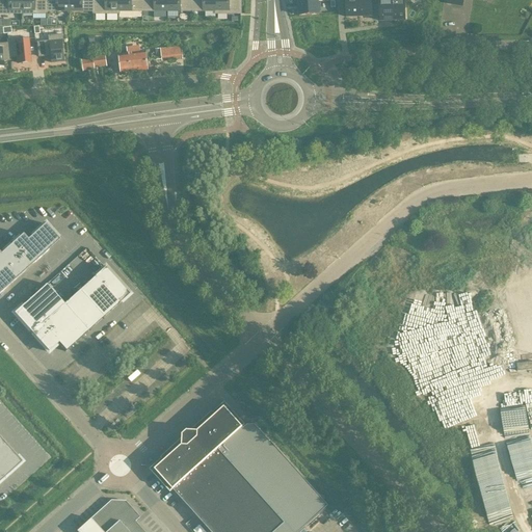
[(0,0),(0,14),(21,14),(20,0),(0,0)]
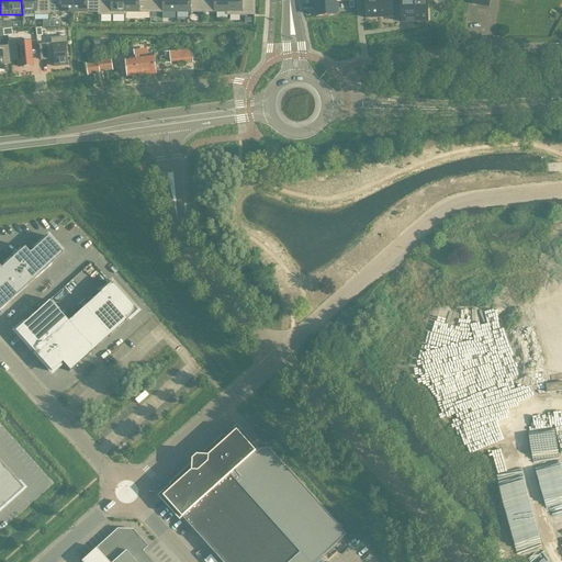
[(21,0),(22,14),(48,14),(48,12),(47,12),(47,0),(21,0)]
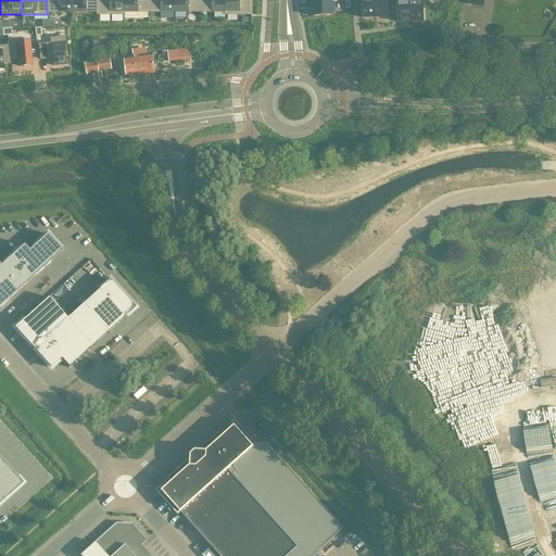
[(47,0),(47,12),(48,12),(73,12),(72,0),(47,0)]
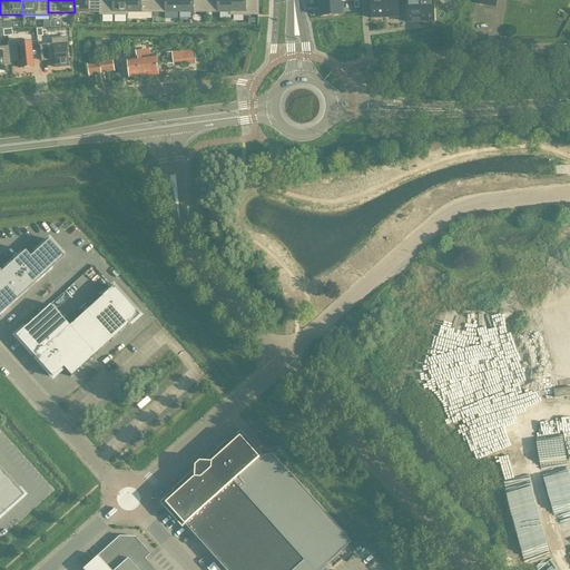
[(74,0),(75,12),(100,12),(100,0),(74,0)]
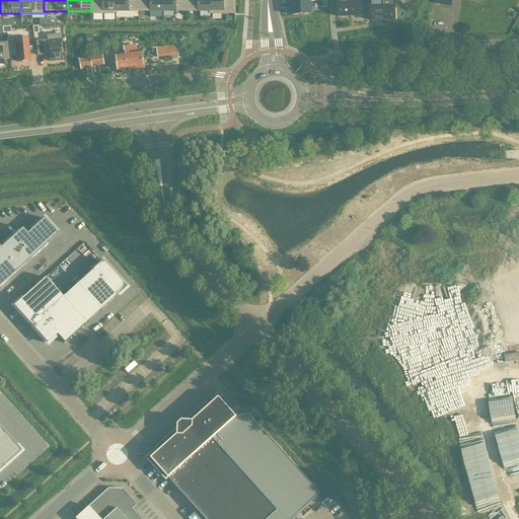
[(91,0),(91,11),(91,13),(116,13),(116,11),(115,0),(91,0)]
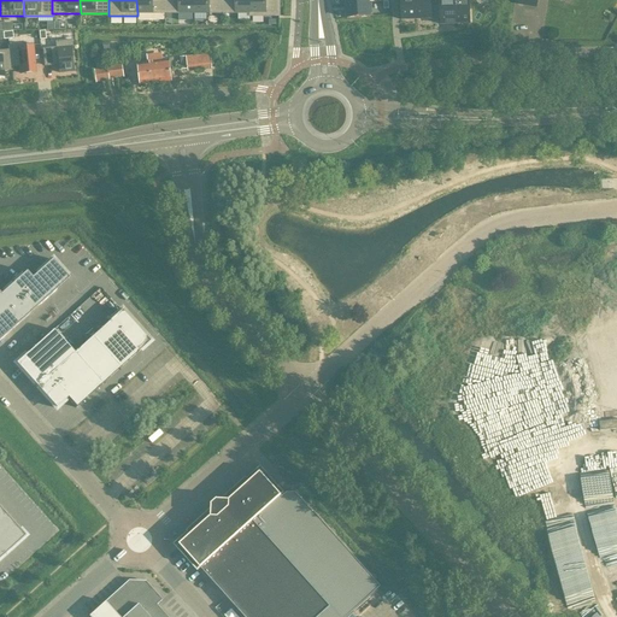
[(136,0),(137,13),(165,13),(165,0),(136,0)]
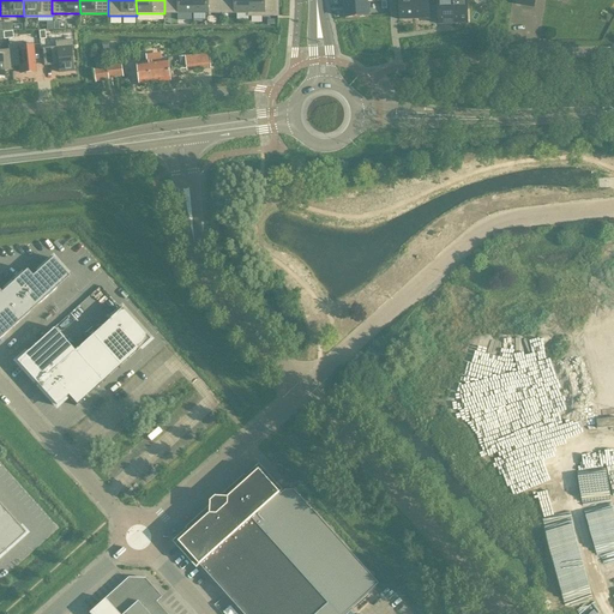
[(164,0),(164,13),(193,13),(192,0),(164,0)]
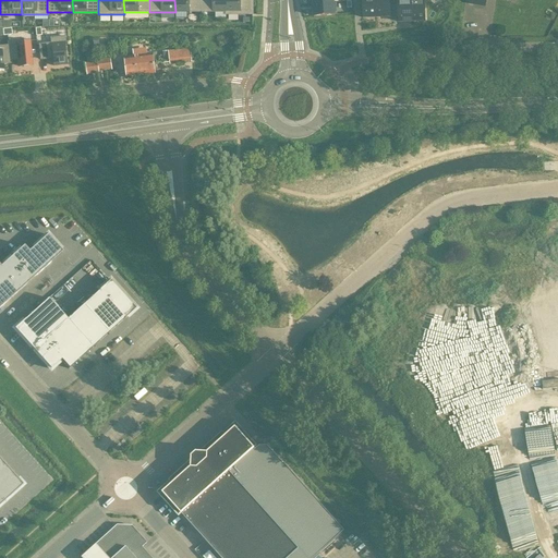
[(174,0),(176,12),(201,12),(201,0),(174,0)]
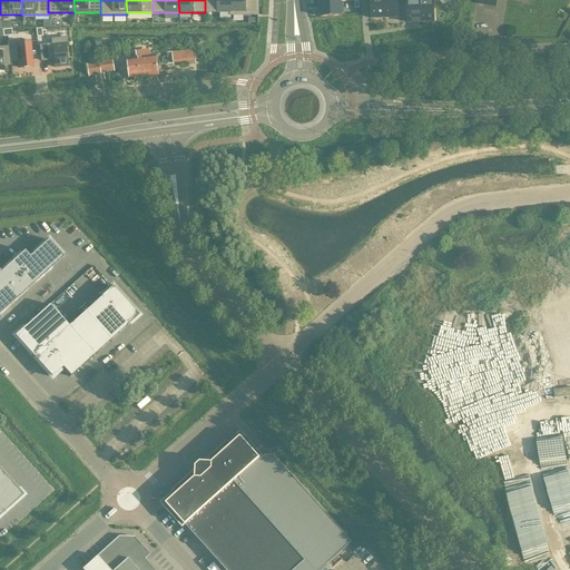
[(205,0),(205,12),(231,12),(232,12),(232,0),(205,0)]
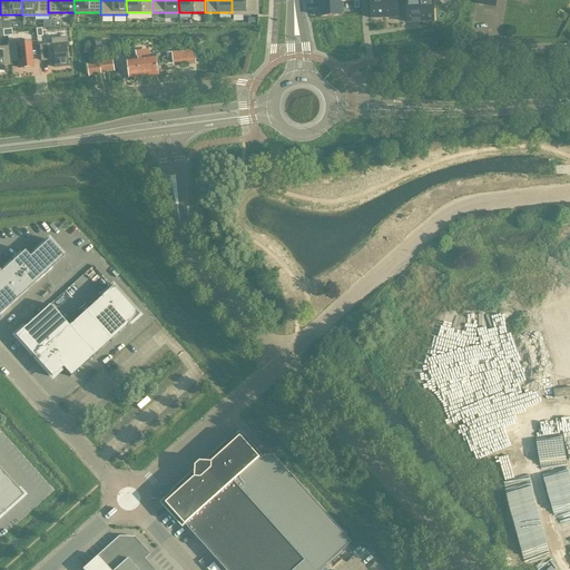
[(231,12),(231,15),(257,15),(257,0),(232,0),(232,12),(231,12)]
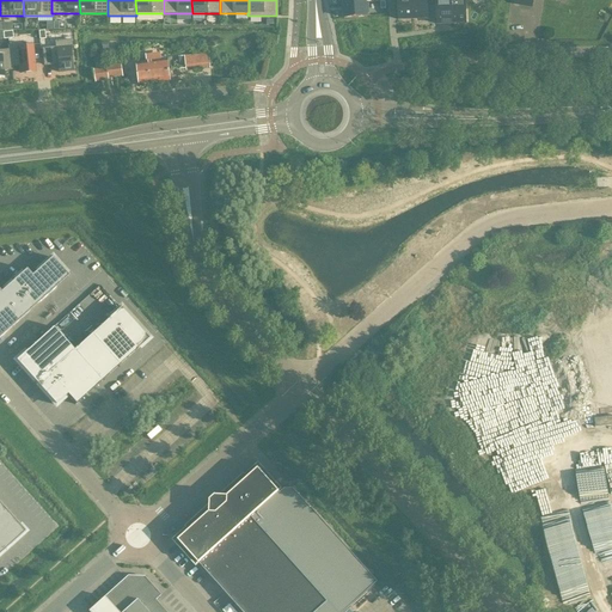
[(397,0),(398,20),(412,19),(411,0),(397,0)]
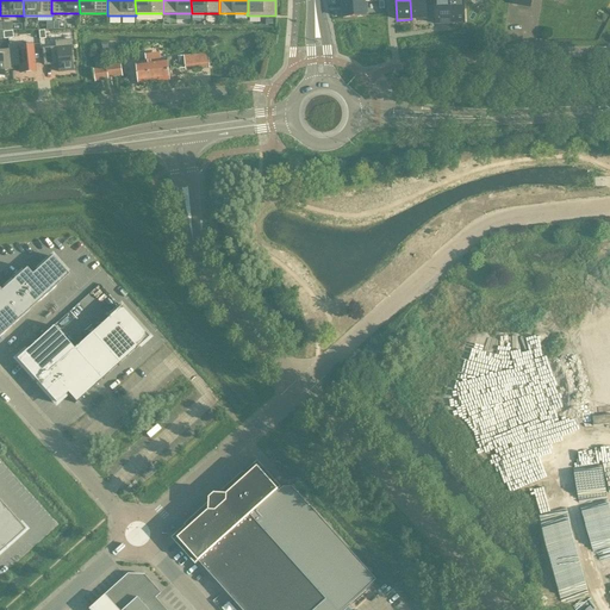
[(410,0),(411,19),(425,19),(424,0),(410,0)]
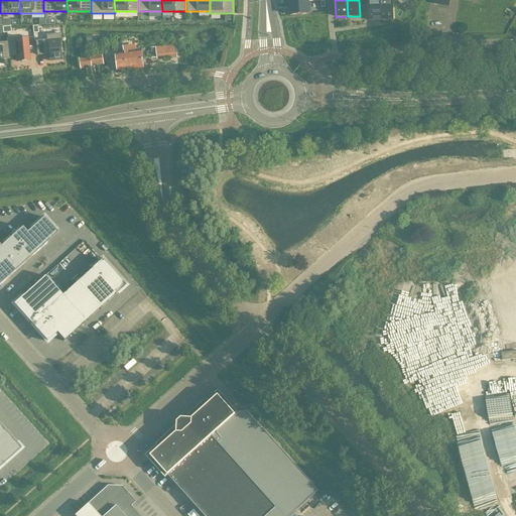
[(381,20),(380,0),(368,0),(369,20),(381,20)]
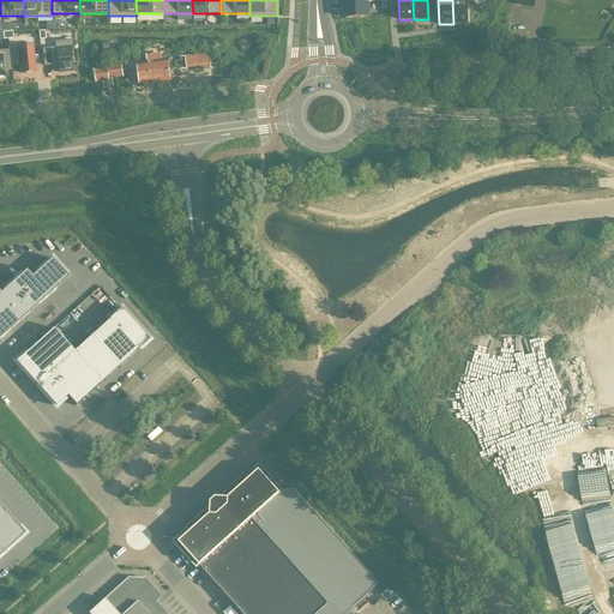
[(452,0),(453,24),(468,24),(467,0),(452,0)]
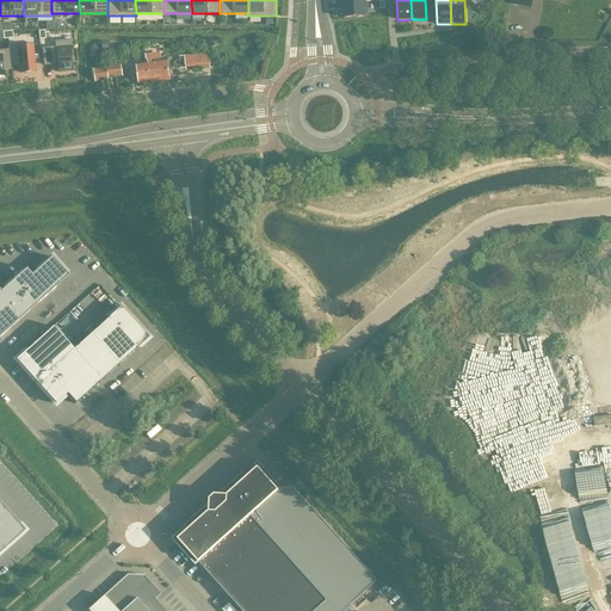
[(343,5),(344,18),(369,17),(368,2),(365,2),(343,5)]
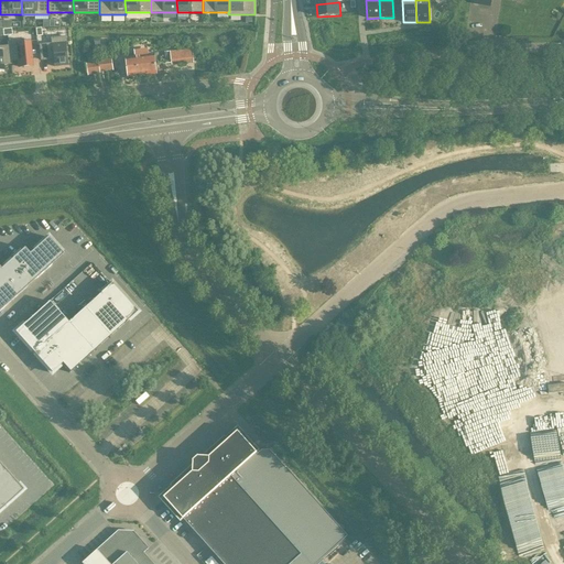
[(52,40),(52,44),(40,45),(41,61),(53,60),(54,67),(68,65),(66,38),(52,40)]
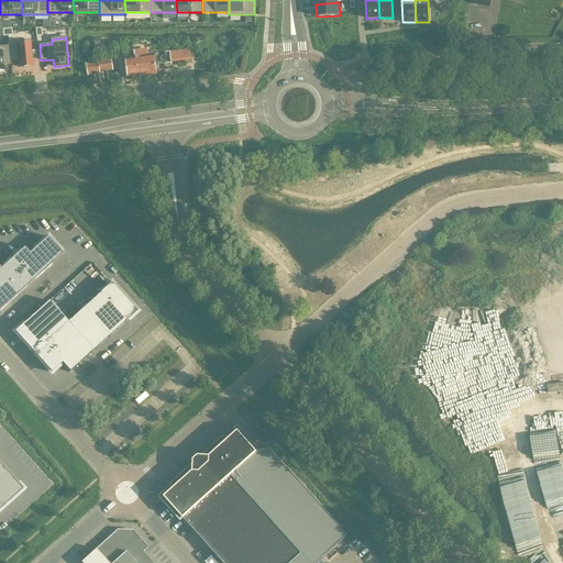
[(30,41),(8,43),(8,46),(9,46),(10,62),(18,61),(18,67),(32,66),(30,41)]
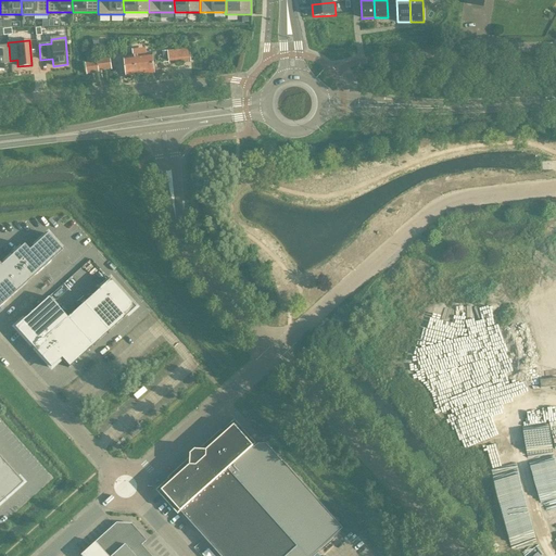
[(8,46),(0,46),(0,71),(3,71),(3,64),(11,64),(10,61),(9,46),(8,46)]
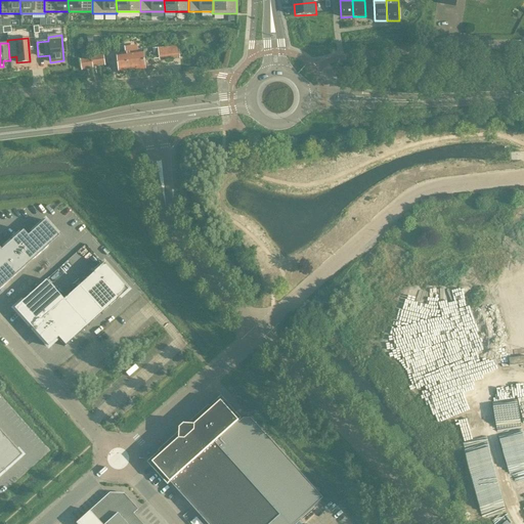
[(130,47),(133,71),(146,69),(143,51),(138,51),(138,46),(130,47)]
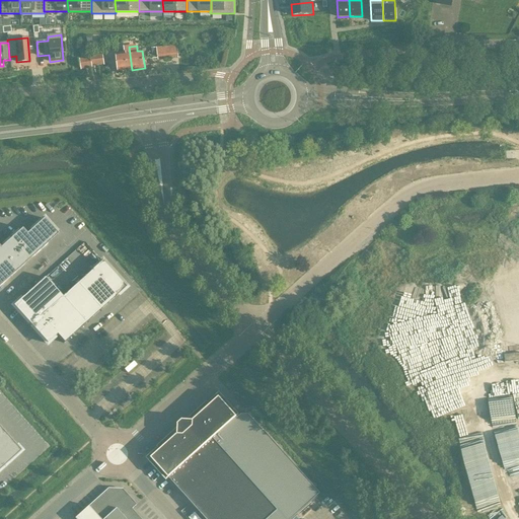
[(177,46),(151,49),(152,59),(158,59),(158,61),(178,59),(177,46)]
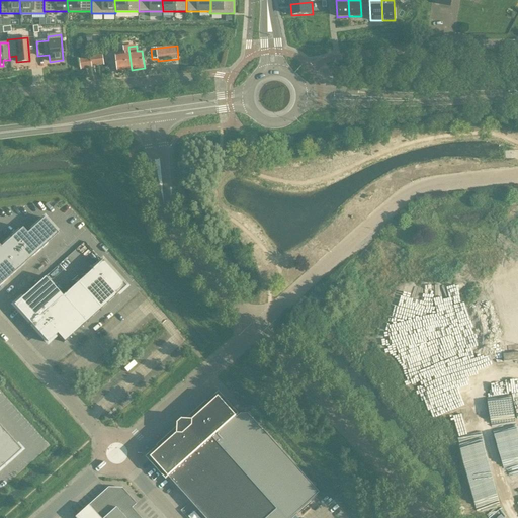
[(132,70),(128,47),(125,48),(125,53),(116,54),(118,71),(132,70)]
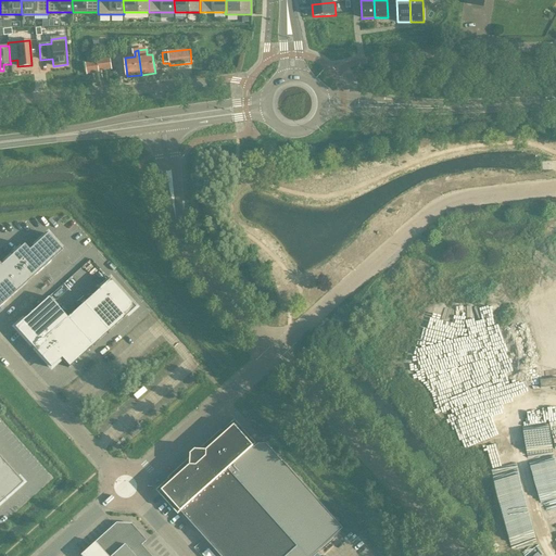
[(96,62),(85,63),(87,75),(99,74),(99,72),(111,70),(110,59),(96,61),(96,62)]
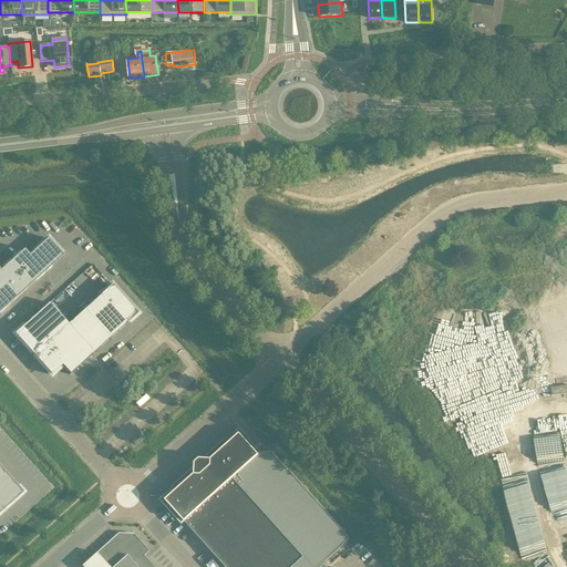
[(29,256),(23,250),(0,271),(0,270),(0,312),(63,257),(48,239),(29,256)]
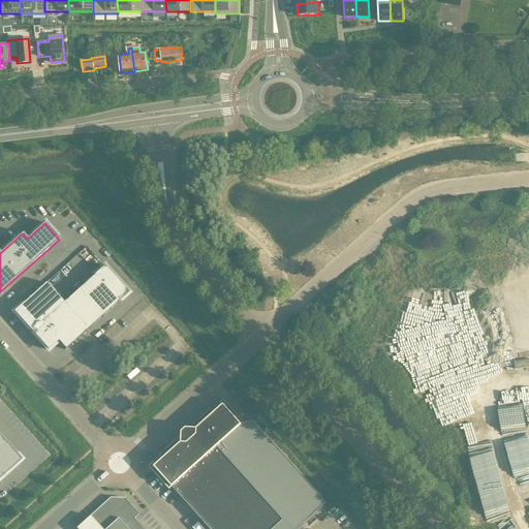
[(65,349),(128,292),(103,266),(63,303),(44,282),(12,312),(48,350),(58,341),(65,349)]
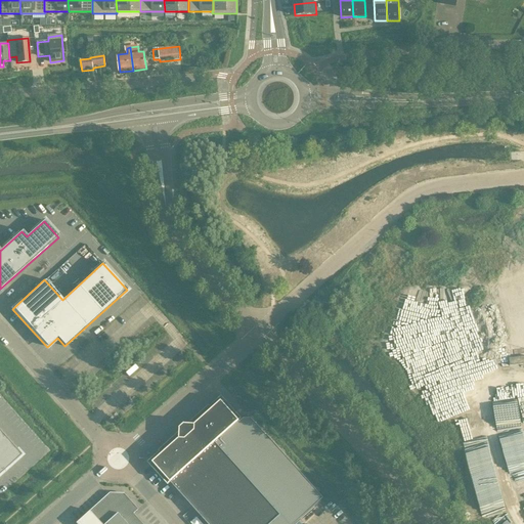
[(523,356),(514,358),(509,359),(510,366),(523,364),(523,356)]
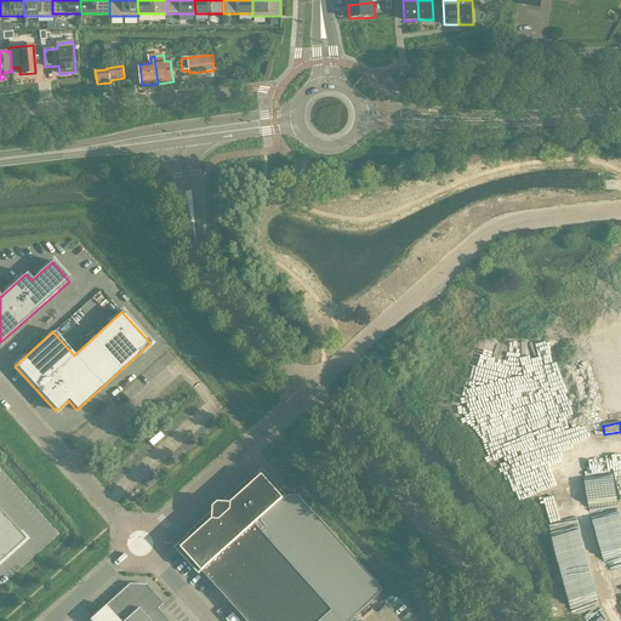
[(188,536),(175,548),(199,575),(201,573),(245,620),(349,620),(383,591),(298,497),(289,497),(288,499),(262,469),(249,482),(248,482),(227,500),(217,499),(211,505),(211,514),(188,535),(188,536)]
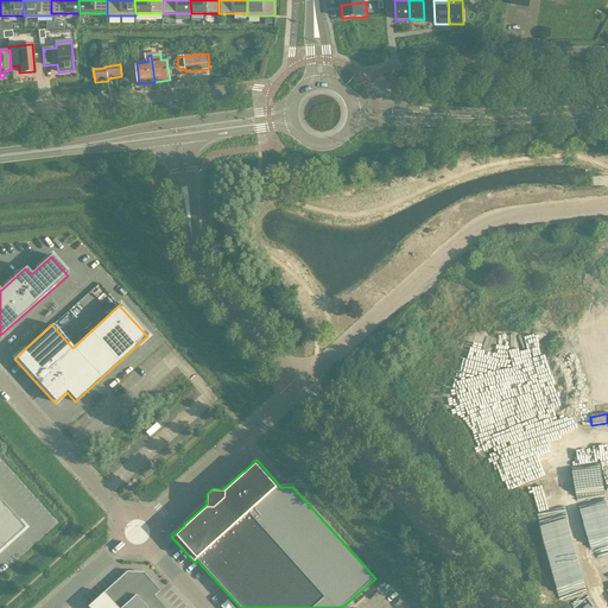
[(571,469),(546,472),(555,552),(577,550),(578,568),(584,567),(586,572),(593,584),(593,583),(597,591),(601,591),(607,586),(607,527),(605,529),(599,532),(593,466),(583,472),(574,473),(571,469)]
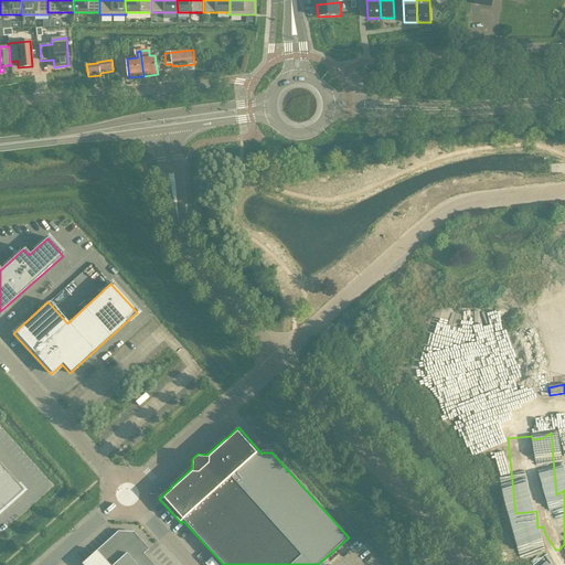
[(0,466),(0,511),(23,491),(0,466)]
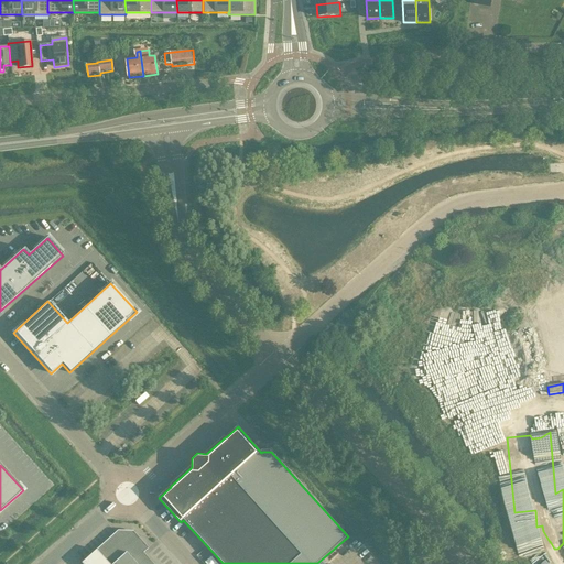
[(304,478),(292,465),(289,467),(301,481),(304,478)]
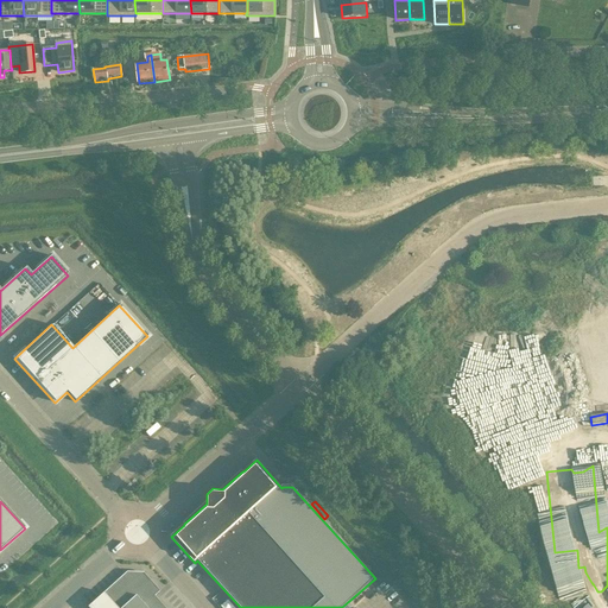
[(126,572),(87,607),(164,607),(154,596),(159,591),(143,574),(126,572)]
